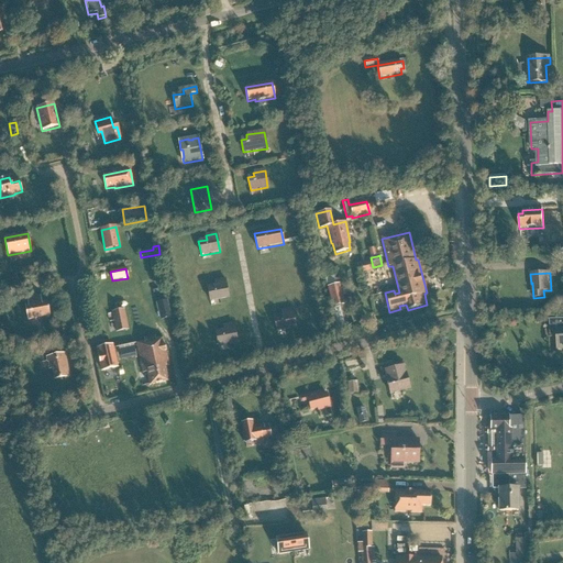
[(216,286),(207,287),(210,301),(229,298),(224,279),(214,282),(216,286)]
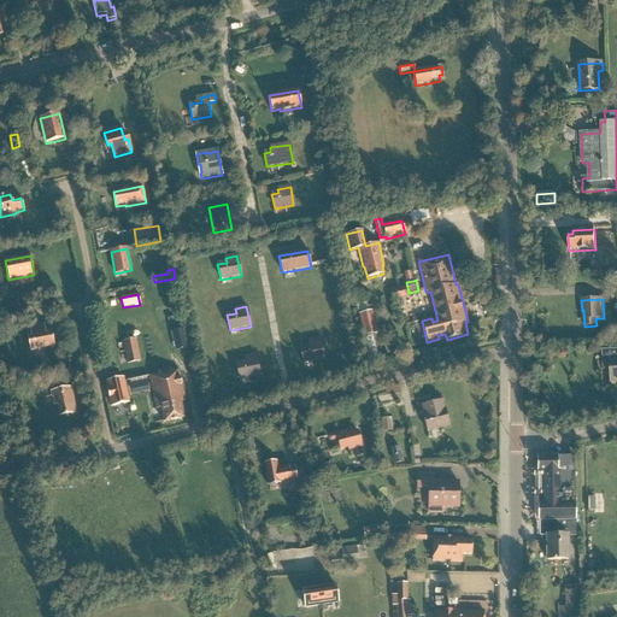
[(378,334),(372,311),(358,315),(364,336),(378,334)]
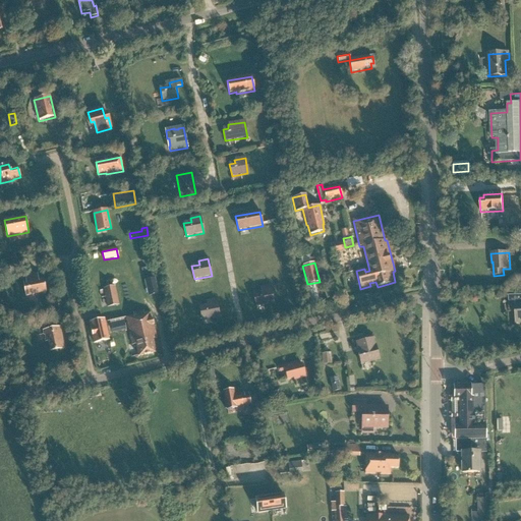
[(21,283),(24,297),(45,292),(42,279),(37,280),(36,275),(23,277),(24,283),(21,283)]
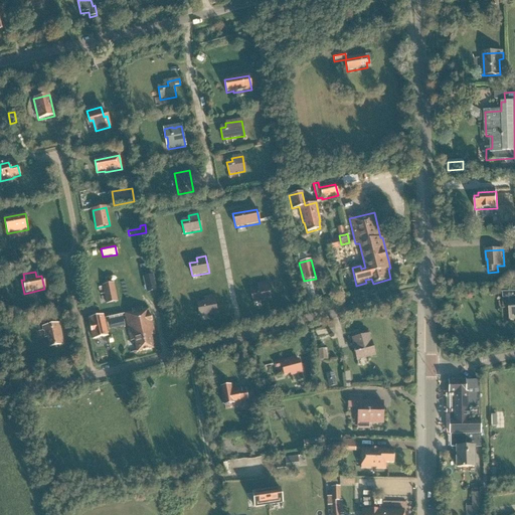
[(153,275),(143,278),(147,294),(156,291),(153,275)]
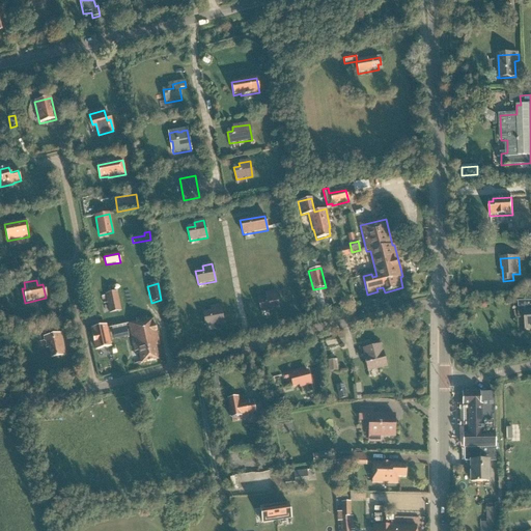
[(258,299),(260,312),(278,309),(275,291),(266,294),(266,298),(258,299)]
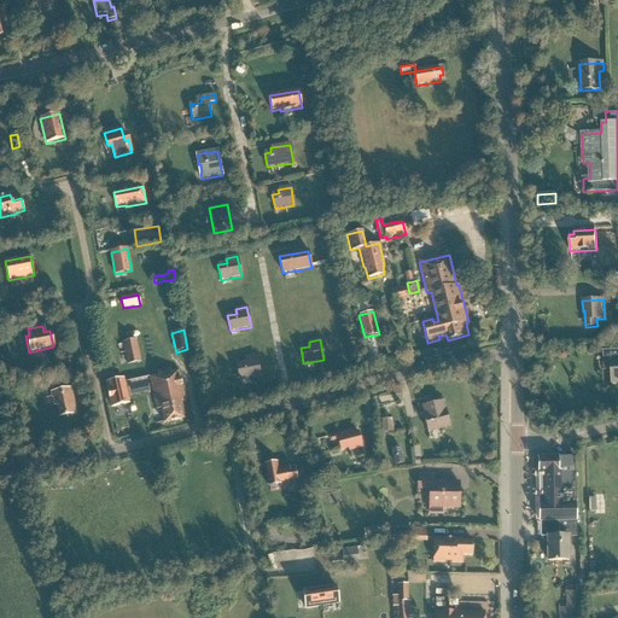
[(123,343),(127,365),(140,362),(136,340),(123,343)]
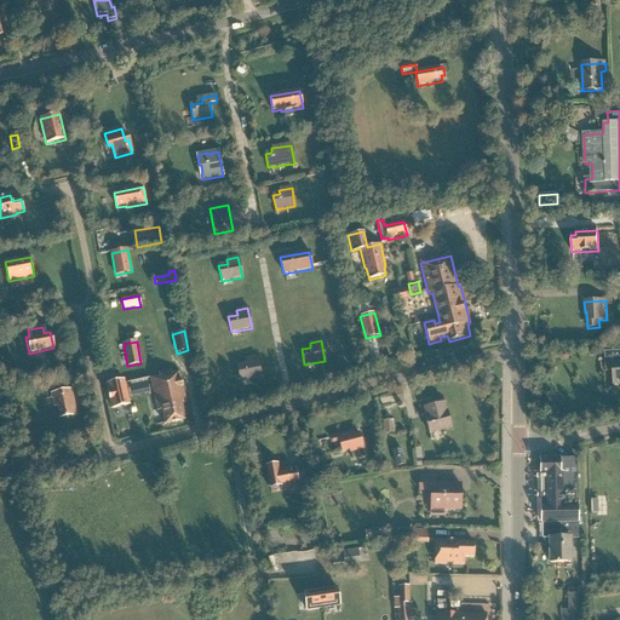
[(619,351),(606,352),(606,360),(613,360),(613,385),(619,385),(619,351)]
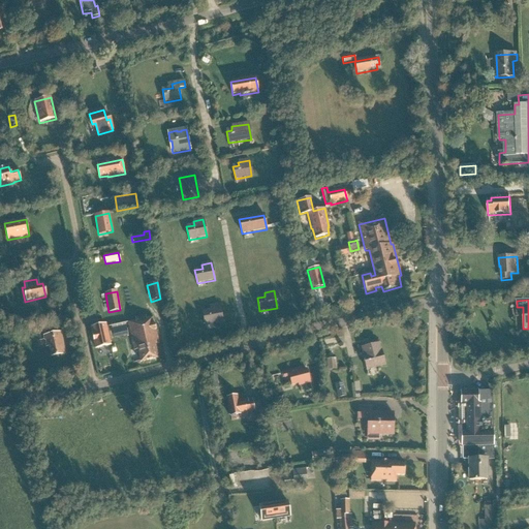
[(203,312),(205,324),(222,321),(219,305),(210,306),(210,310),(203,312)]
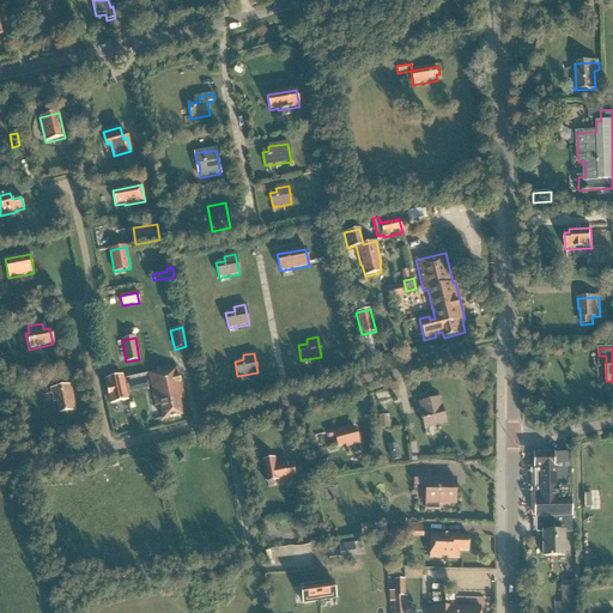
[(163,420),(183,416),(180,399),(184,399),(177,368),(169,369),(169,366),(157,369),(157,372),(147,375),(155,405),(159,404),(163,420)]
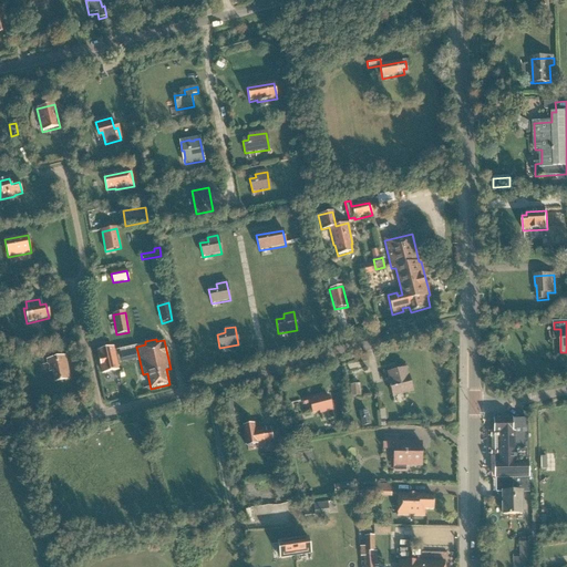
[(98,349),(102,372),(117,369),(112,346),(98,349)]
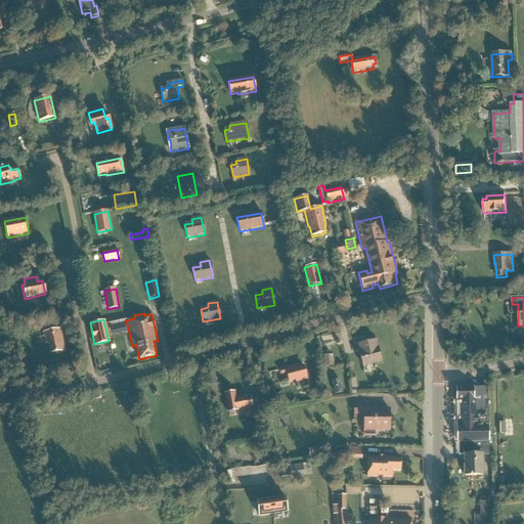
[(125,322),(111,326),(112,332),(126,329),(125,322)]
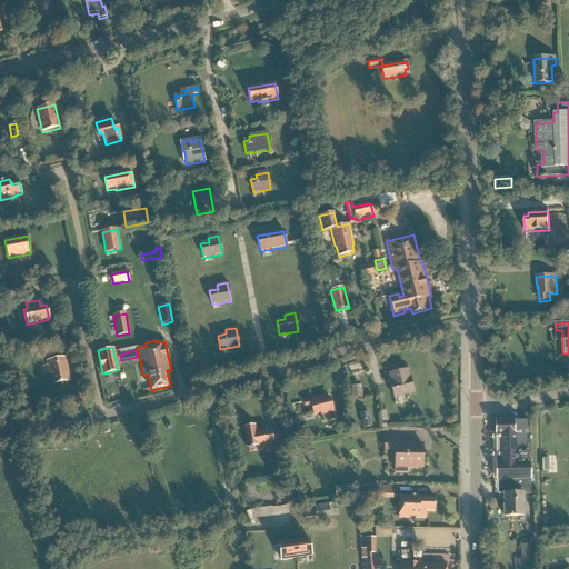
[(46,361),(48,373),(51,373),(53,385),(69,380),(63,357),(46,361)]
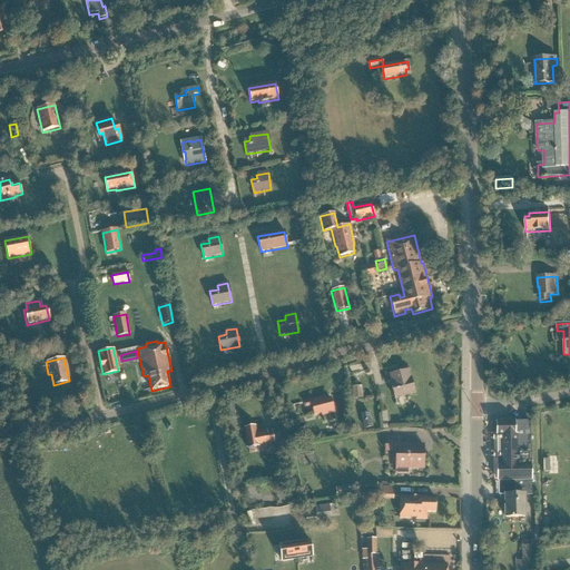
[(395,400),(415,394),(411,377),(410,379),(408,371),(390,375),(392,383),(391,383),(395,400)]
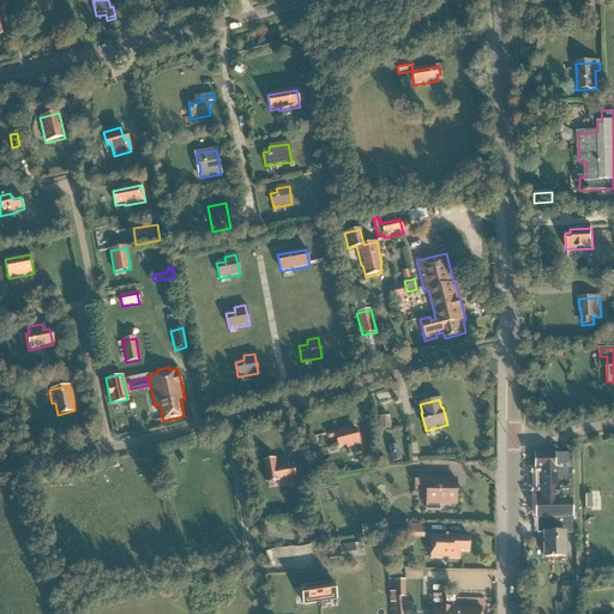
[(390,429),(390,416),(379,417),(380,431),(390,429)]
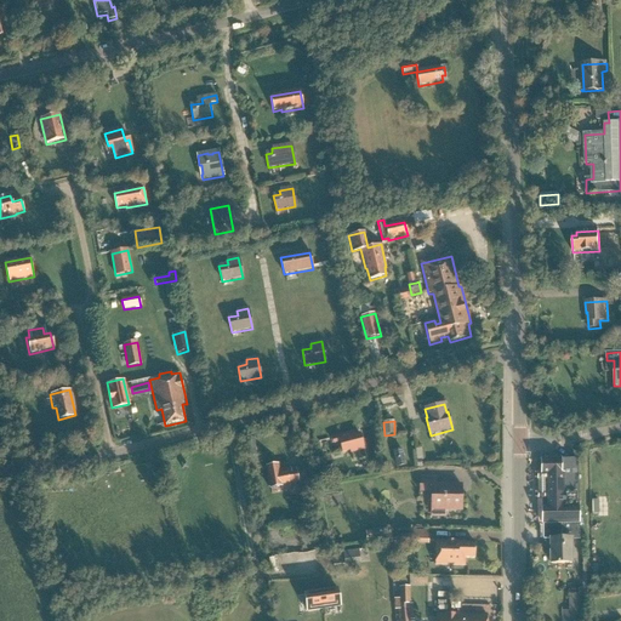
[(354,436),(353,433),(332,438),(334,444),(340,442),(342,453),(351,451),(351,454),(364,450),(359,434),(354,436)]
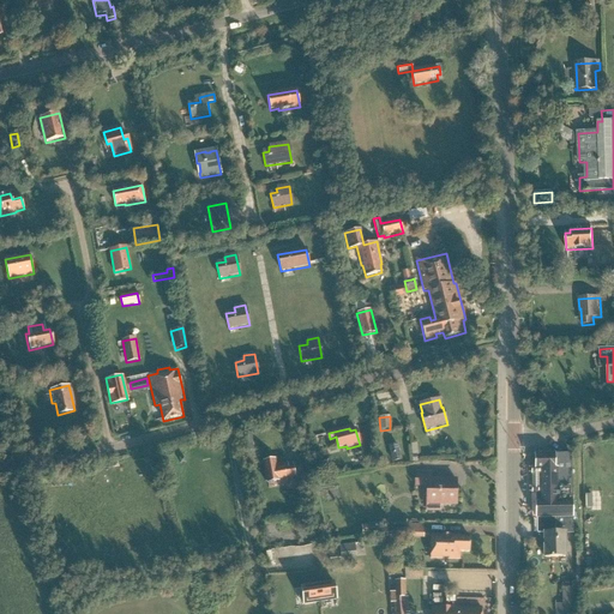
[(401,461),(397,444),(387,446),(392,463),(401,461)]
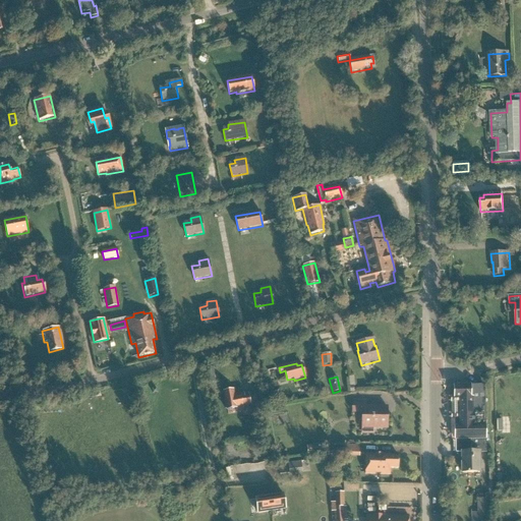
[(455,442),(485,441),(484,386),(470,386),(454,386),(455,442)]
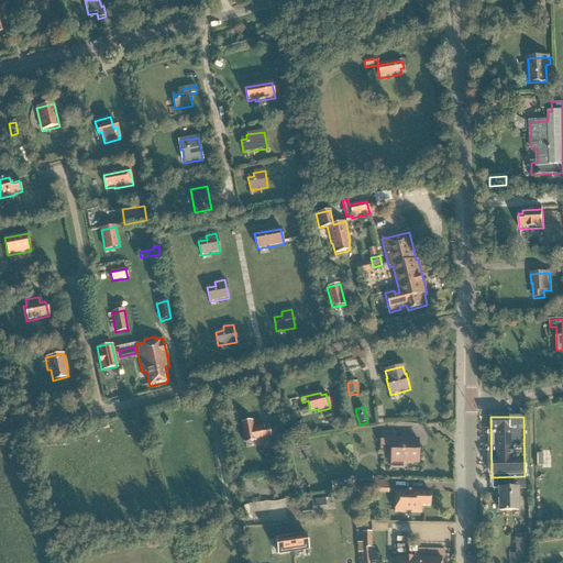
[(252,421),(241,423),(244,443),(255,441),(255,440),(271,438),(268,428),(264,428),(263,426),(253,427),(252,421)]
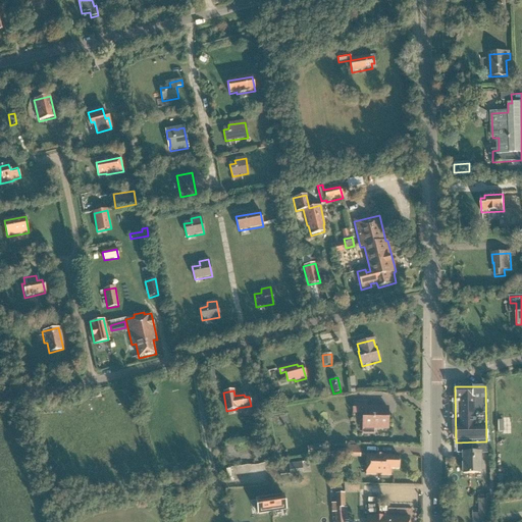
[(387,429),(387,409),(366,408),(366,403),(353,403),(353,414),(363,414),(363,434),(374,434),(374,428),(387,429)]
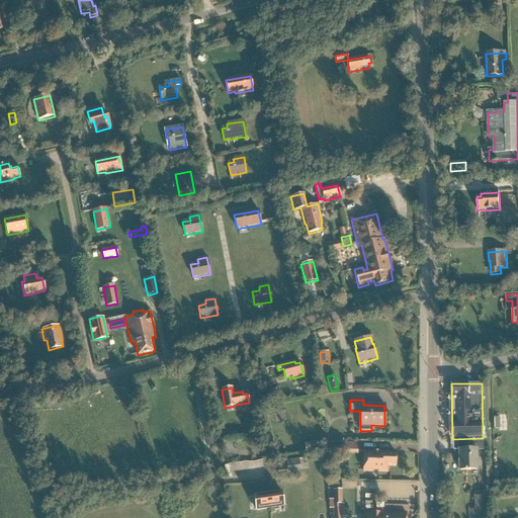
[(483,438),(452,439),(453,450),(458,450),(467,450),(467,446),(483,445),(483,438)]
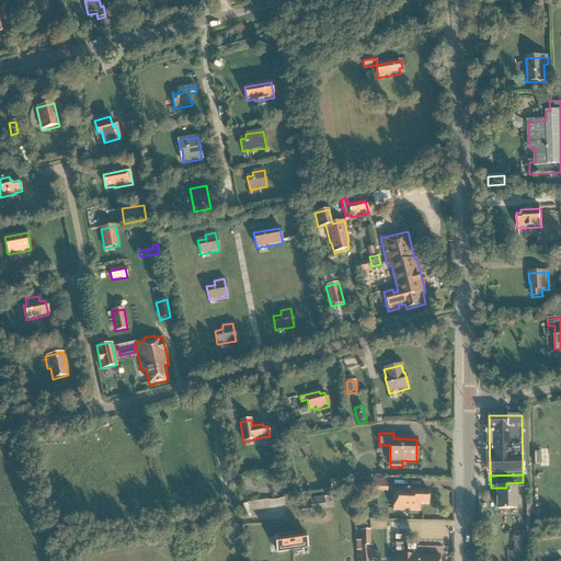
[(348,488),(347,479),(331,481),(332,490),(348,488)]
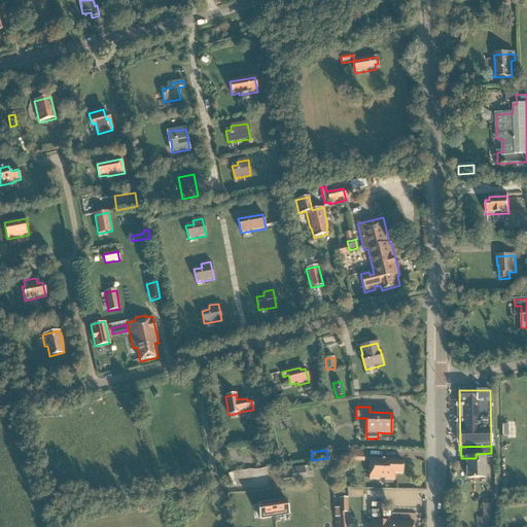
[(348,451),(348,459),(363,459),(363,451),(348,451)]
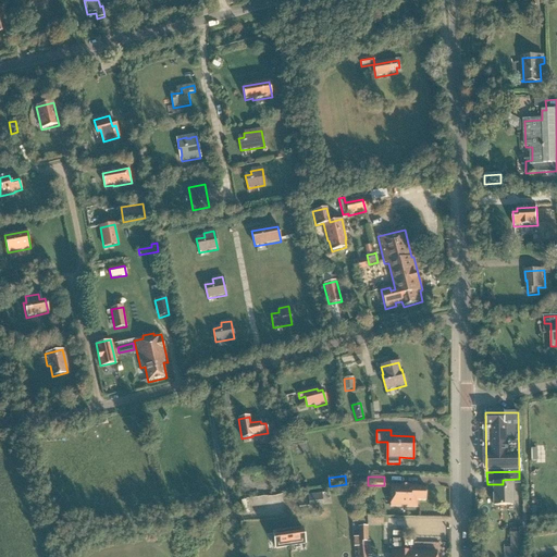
[(519,479),(503,480),(503,484),(493,484),(494,506),(514,506),(512,484),(519,484),(519,479)]
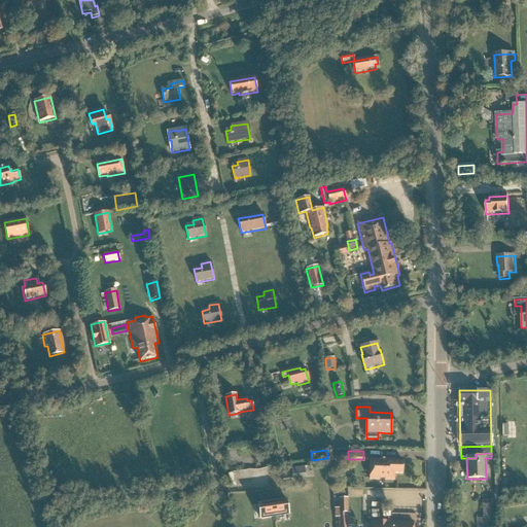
[(369,459),(369,480),(379,480),(379,479),(384,479),(384,480),(393,480),(393,473),(401,473),(402,461),(394,461),(394,459),(369,459)]
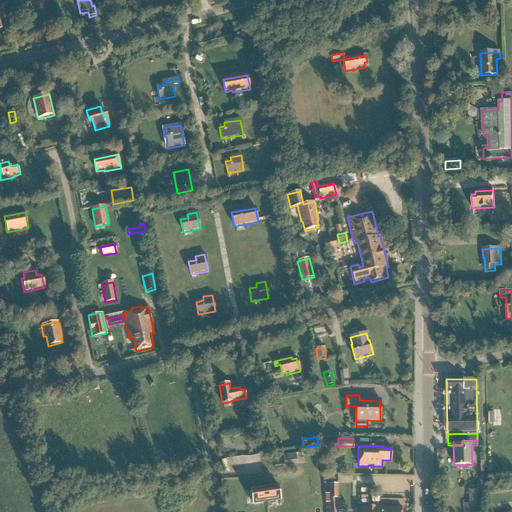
[(275,467),(297,464),(295,454),(274,456),(275,467)]
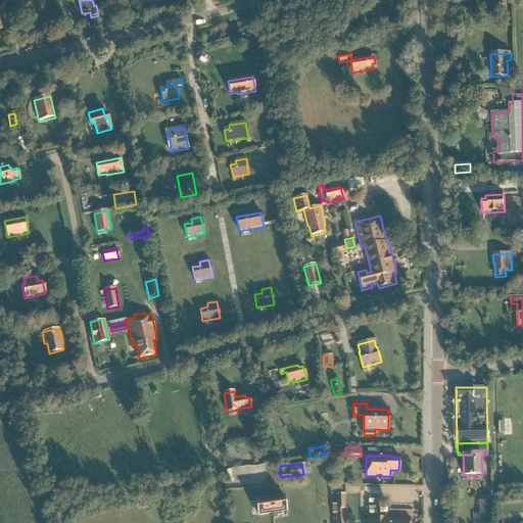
[(337,493),(337,506),(332,506),(332,513),(335,514),(335,522),(346,522),(347,509),(345,509),(345,493),(337,493)]
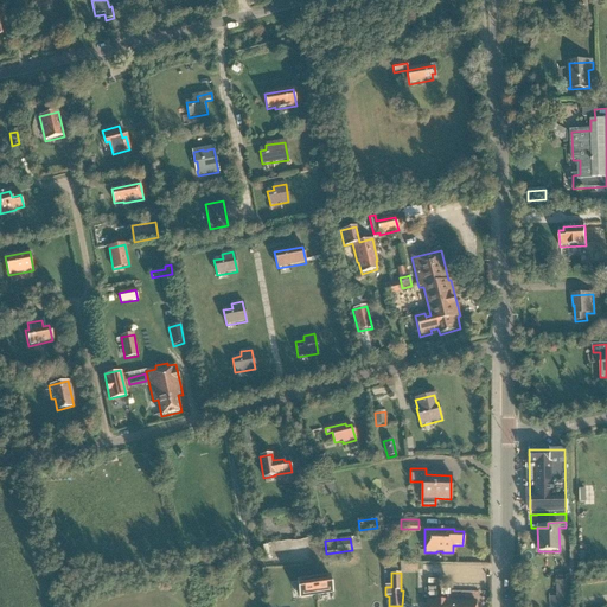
[(317,596),(332,594),(330,576),(313,579),(317,596)]
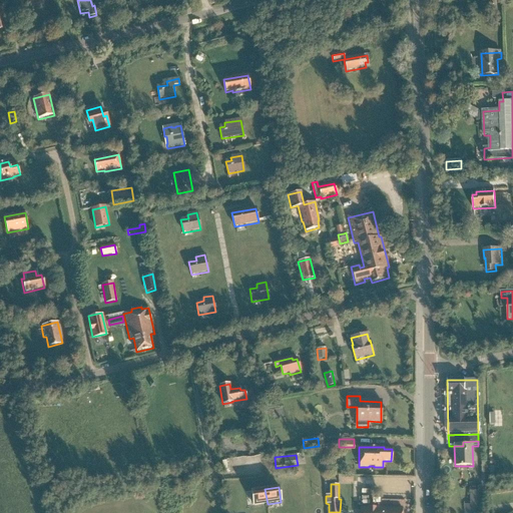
[(253,506),(268,504),(265,489),(251,491),(253,506)]
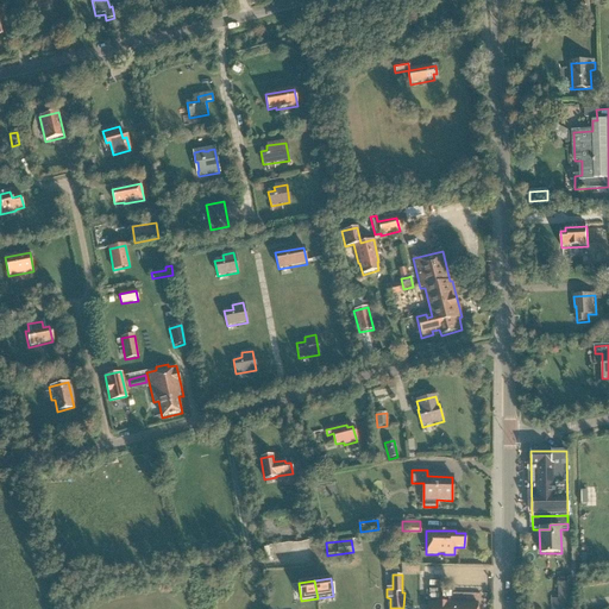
[(569,598),(569,583),(557,583),(558,598),(569,598)]
